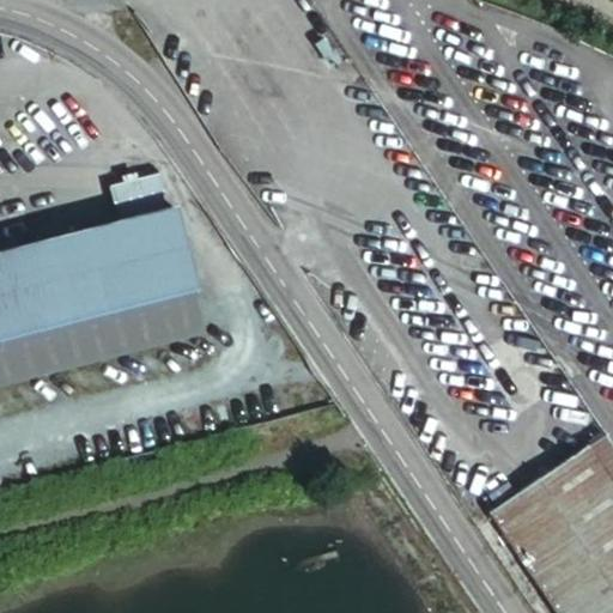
[(170,210),(82,232),(102,311),(192,289),(170,210)]
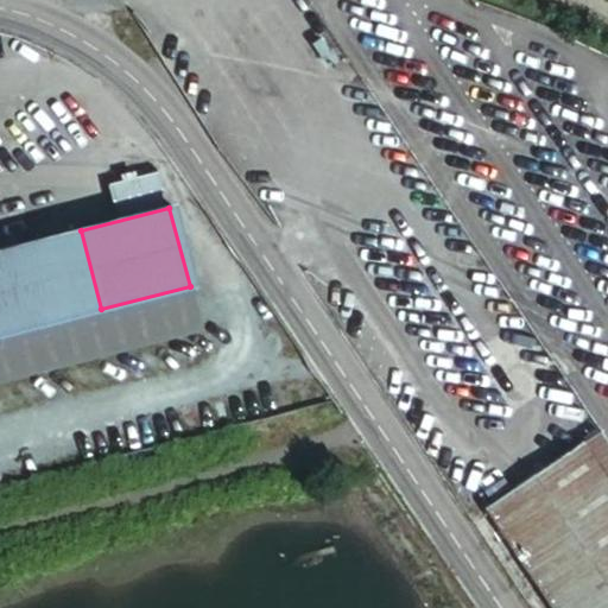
[(0,334),(101,309),(81,230),(0,249),(0,334)]
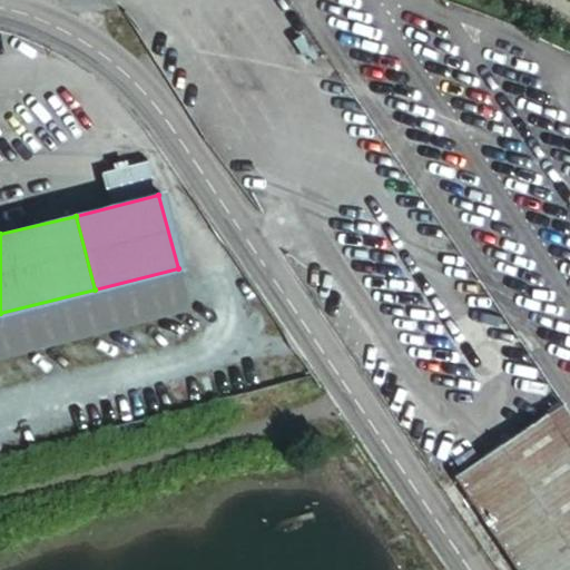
[(569,408),(567,403),(549,414),(569,444),(569,408)]
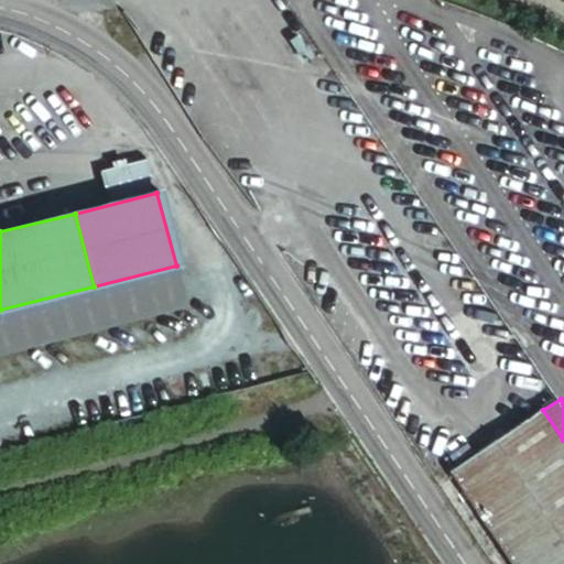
[(477,455),(459,466),(452,472),(512,563),(563,563),(563,440),(543,410),(477,455)]
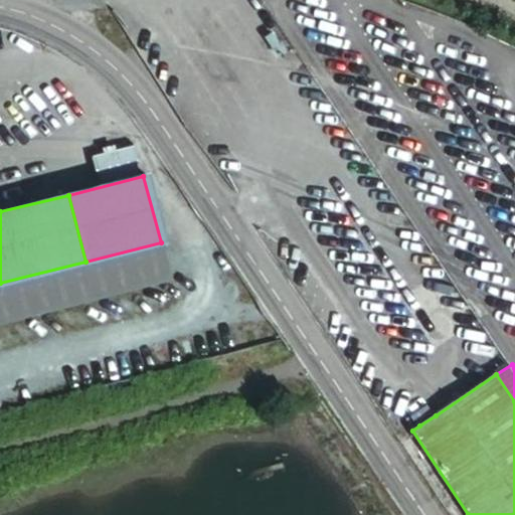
[(411,415),(419,425),(436,415),(428,404),(411,415)]
